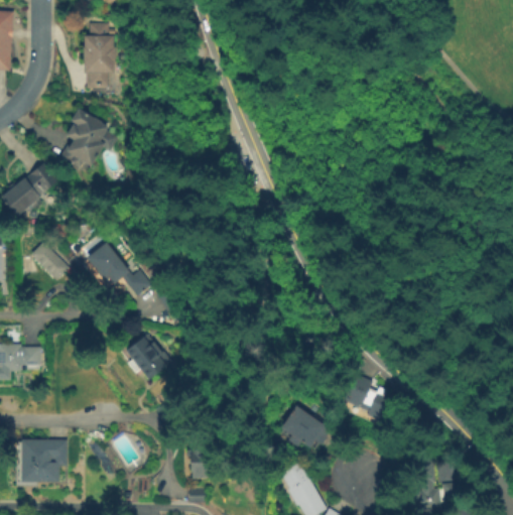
[(11,70),(0,69),(0,10),(14,11),(11,70)]
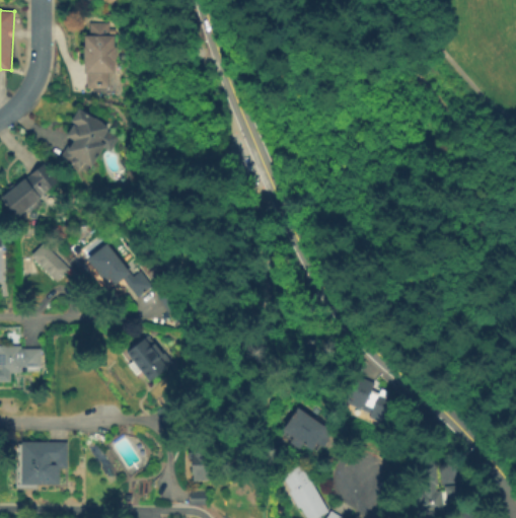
[(89,89),(88,73),(84,73),(84,35),(89,35),(89,22),(108,21),(108,34),(116,34),(117,75),(109,75),(109,89),(89,89)]
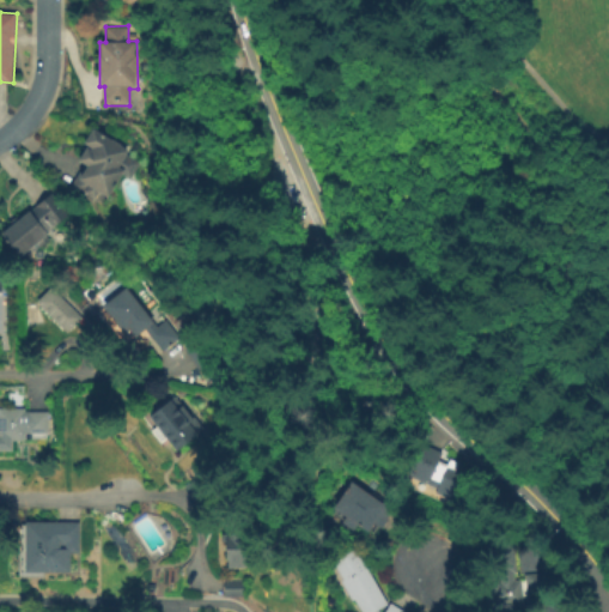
[(93,204),(68,188),(78,173),(83,176),(90,167),(79,161),(89,145),(84,141),(93,126),(132,150),(129,155),(141,163),(131,179),(125,175),(110,197),(102,192),(93,204)]
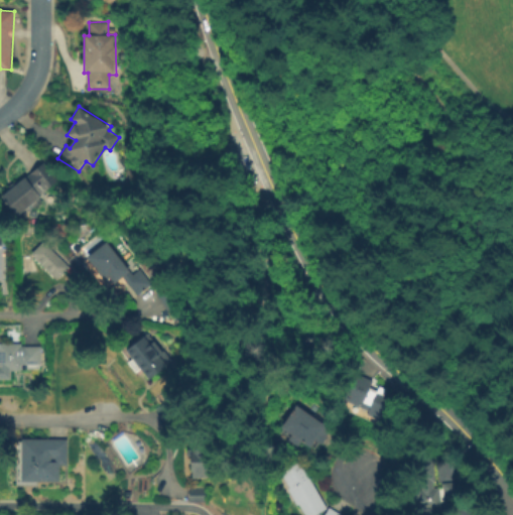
[(19,216),(2,196),(41,162),(58,182),(19,216)]
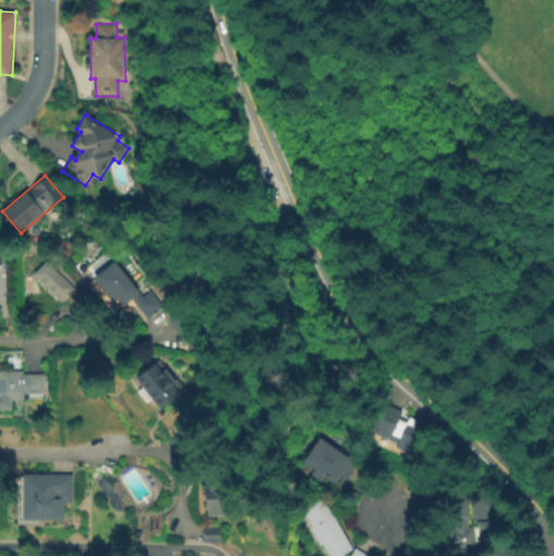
[(124,306),(118,297),(113,301),(94,276),(115,259),(143,295),(150,289),(164,307),(147,321),(132,300),(124,306)]
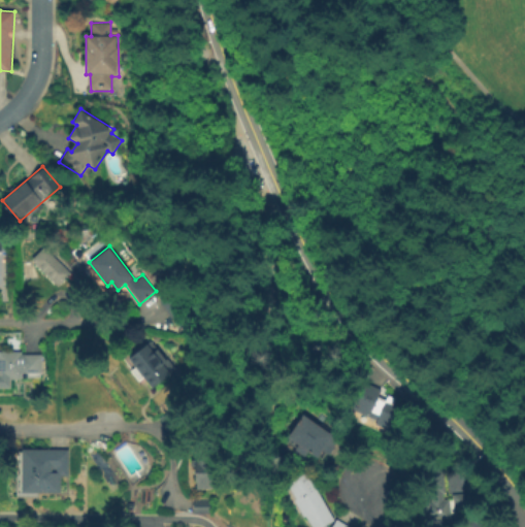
[(61,287),(32,258),(44,246),(72,274),(61,287)]
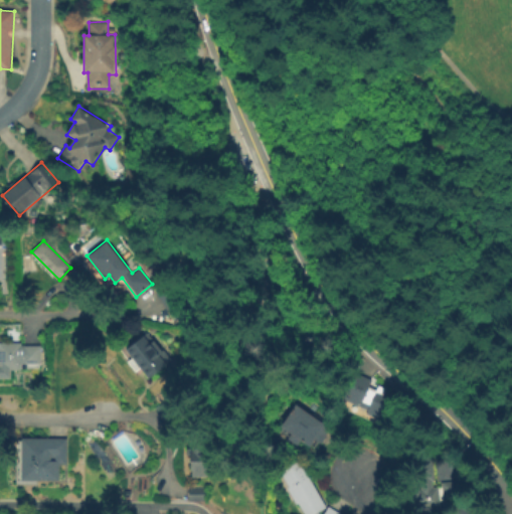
[(170,313),(154,293),(169,282),(185,302),(170,313)]
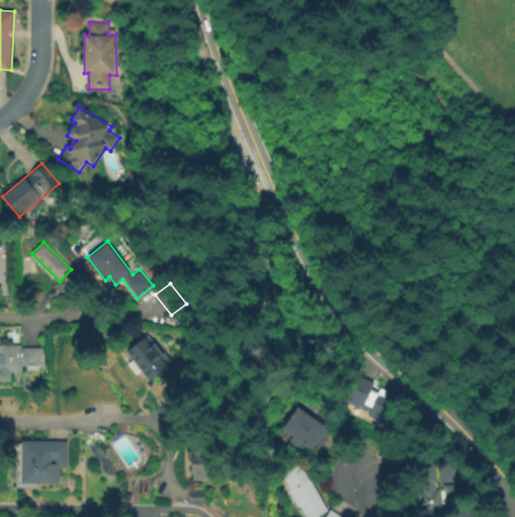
[(156,386),(126,351),(144,337),(173,373),(156,386)]
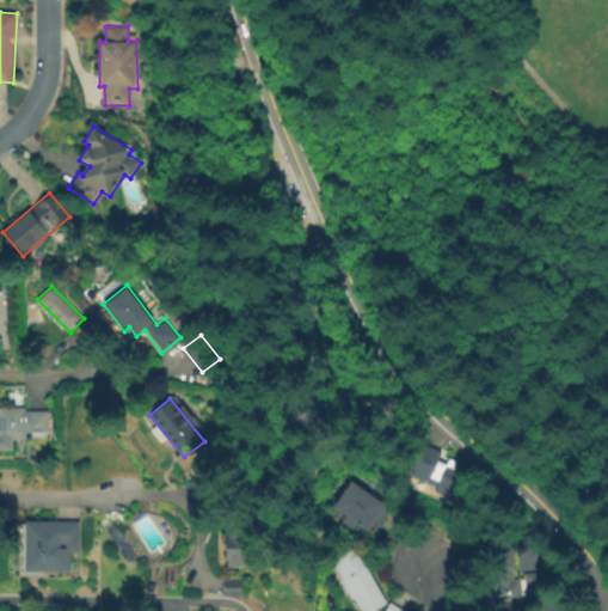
[(0,451),(0,407),(25,408),(25,410),(53,411),(51,435),(26,435),(26,440),(13,440),(13,452),(0,451)]
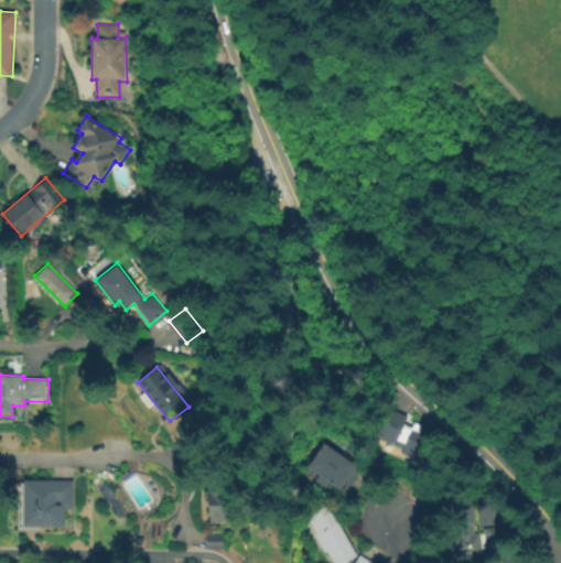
[(428,463),(373,440),(387,405),(408,414),(403,425),(412,430),(416,422),(441,433),(428,463)]
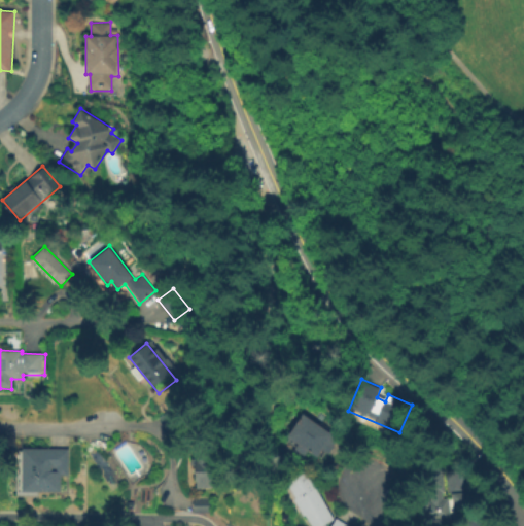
[(294,451),(299,445),(286,436),(303,413),(318,424),(320,420),(342,434),(327,456),(322,453),(318,459),(308,452),(304,457),(294,451)]
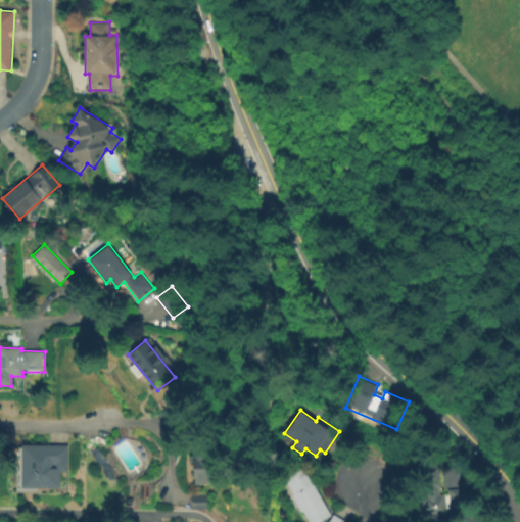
[(21,488),(21,445),(68,445),(68,472),(61,472),(61,488),(21,488)]
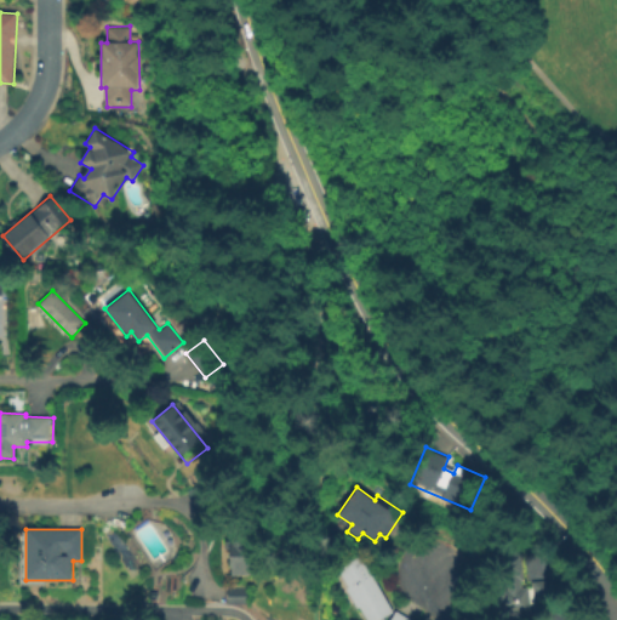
[(233,578),(230,538),(268,536),(270,576),(233,578)]
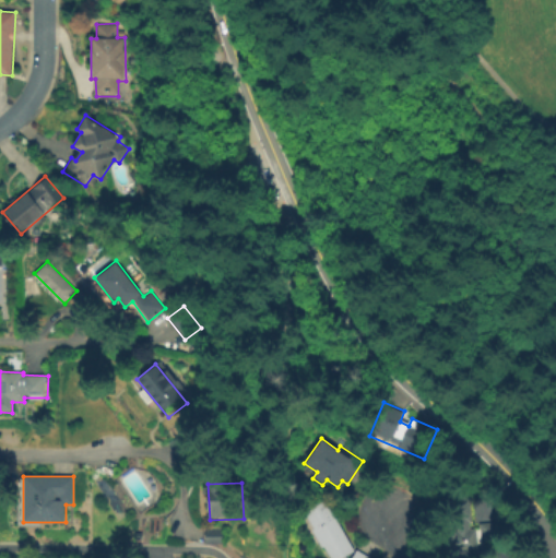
[(449,556),(447,529),(452,529),(449,497),(472,495),(474,523),(469,523),(470,531),(480,530),(480,524),(497,523),(498,545),(483,546),(484,554),(449,556)]
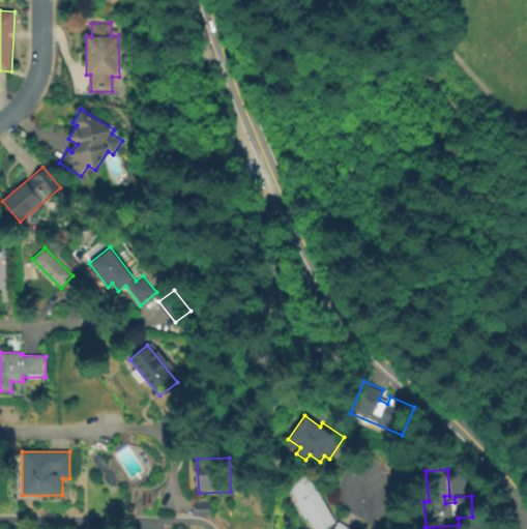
[(325,528),(314,528),(309,519),(303,522),(293,503),(298,501),(289,485),(309,473),(337,523),(325,528)]
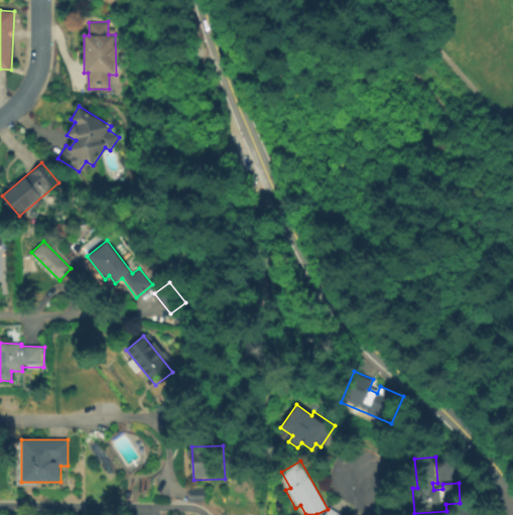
[(188,499),(187,486),(207,486),(207,498),(188,499)]
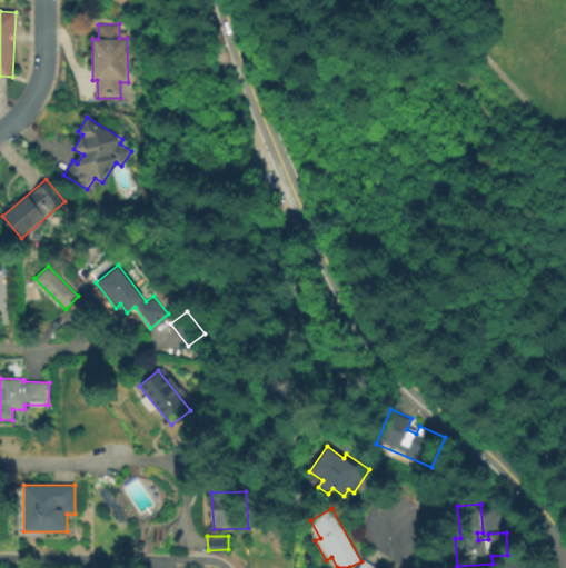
[(527,567),(498,567),(517,555),(527,567)]
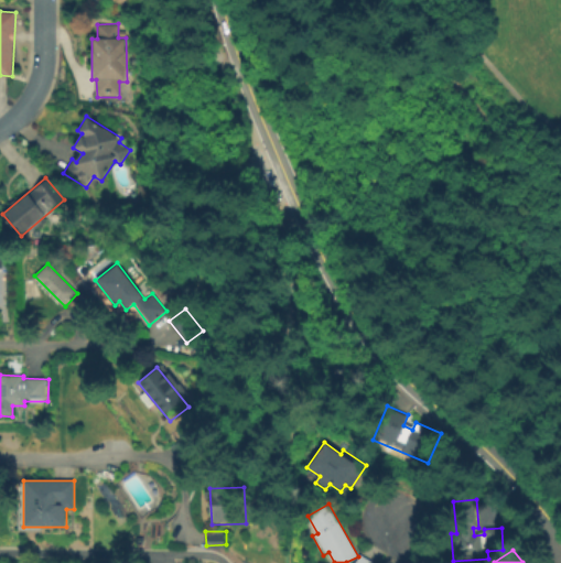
[(353,562),(376,562),(359,552),(353,562)]
